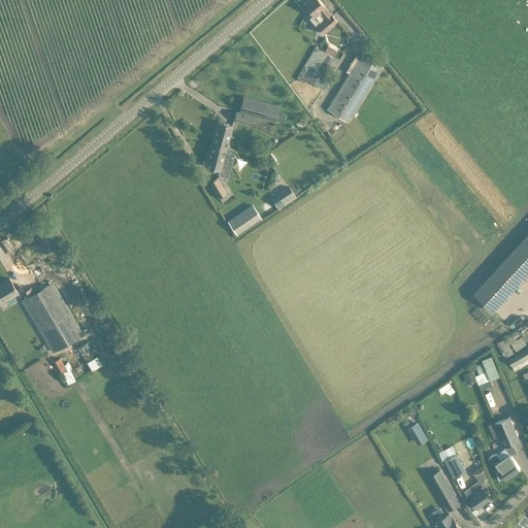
[(324,6),(325,6),(319,0),(307,0),(303,4),(312,15),(309,18),(323,33),(337,21),(330,12),(324,6)]
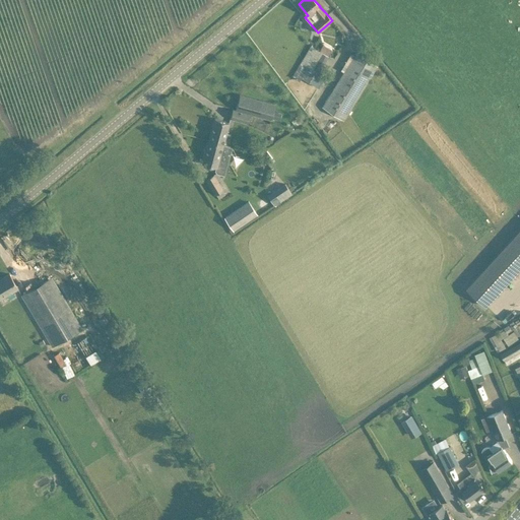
[(323,107),(343,120),(377,66),(367,59),(356,53),(323,107)]
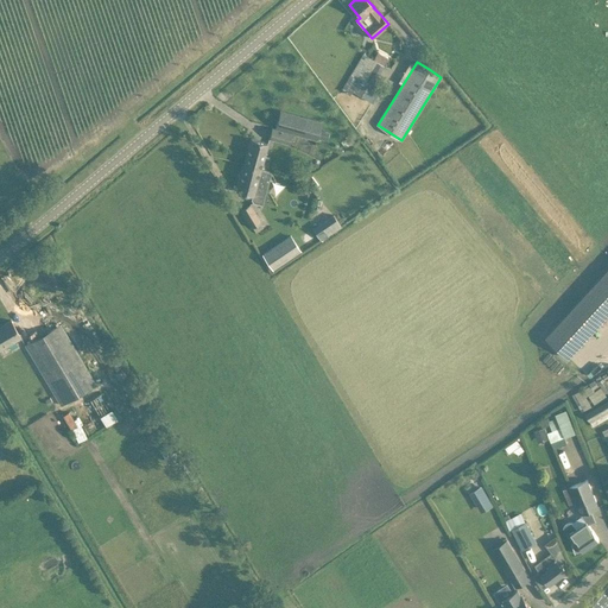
[(367,89),(349,78),(342,90),(350,95),(353,90),(362,96),(367,89)]
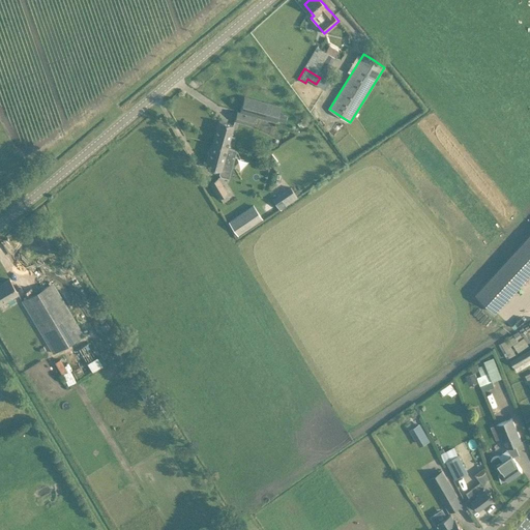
[(234,120),(244,123),(253,125),(255,116),(275,122),(280,107),(244,96),(240,112),(237,111),(234,120)]
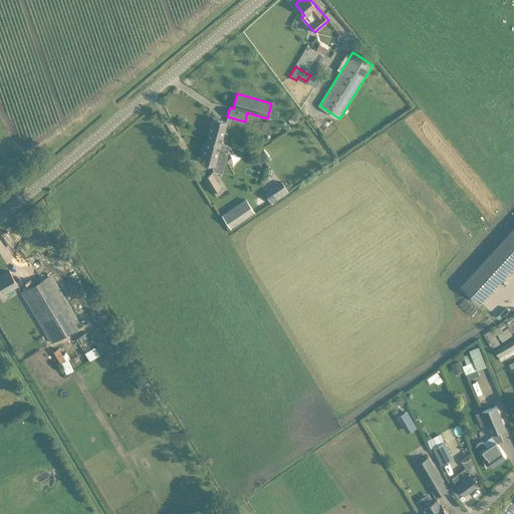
[(212,116),(206,141),(220,144),(221,143),(227,120),(212,116)]
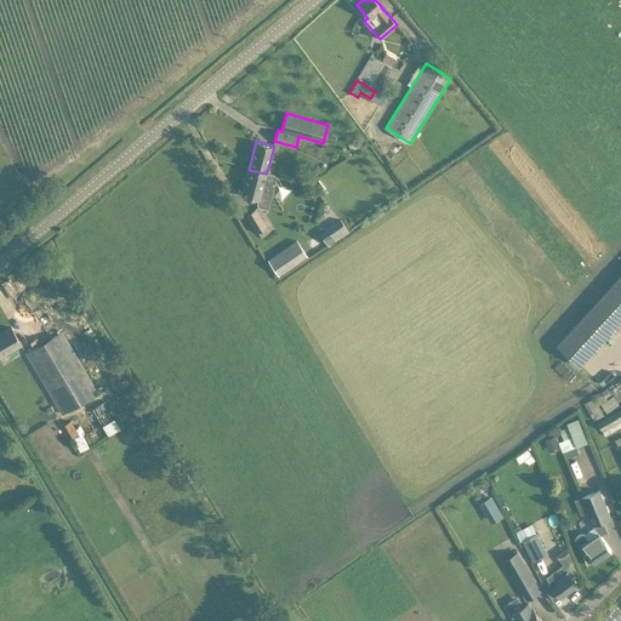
[(249,170),(241,195),(260,200),(258,204),(260,208),(267,209),(268,208),(272,192),(262,189),(266,174),(249,170)]
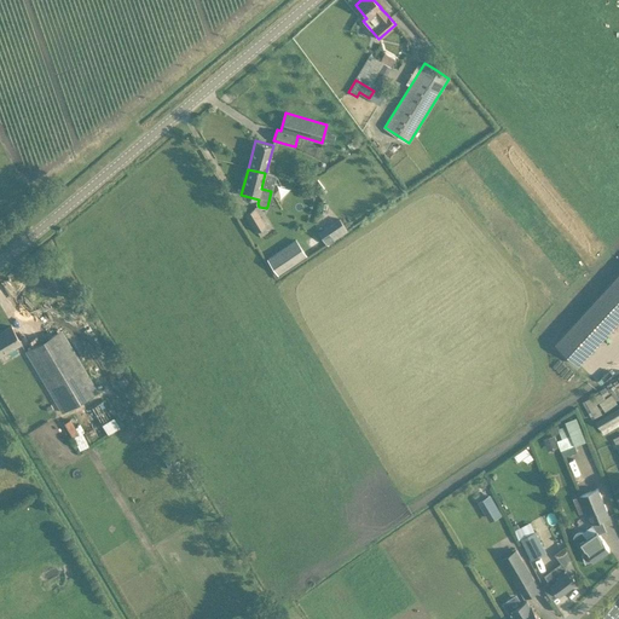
[(246,213),(256,231),(266,226),(254,207),(246,213)]
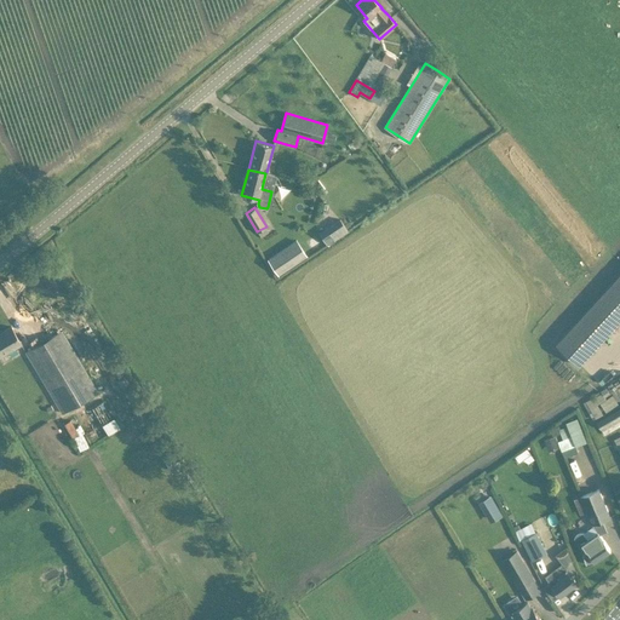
[(320,233),(327,244),(346,230),(339,218),(320,233)]
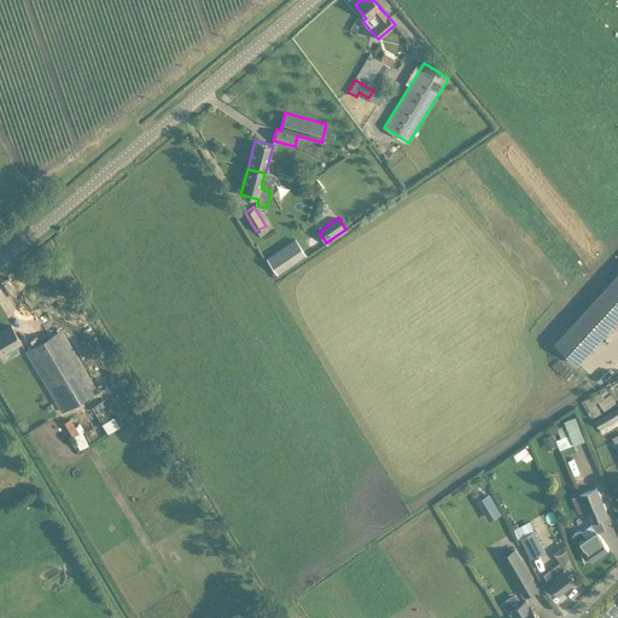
[(293,245),(266,263),(275,279),(304,260),(293,245)]
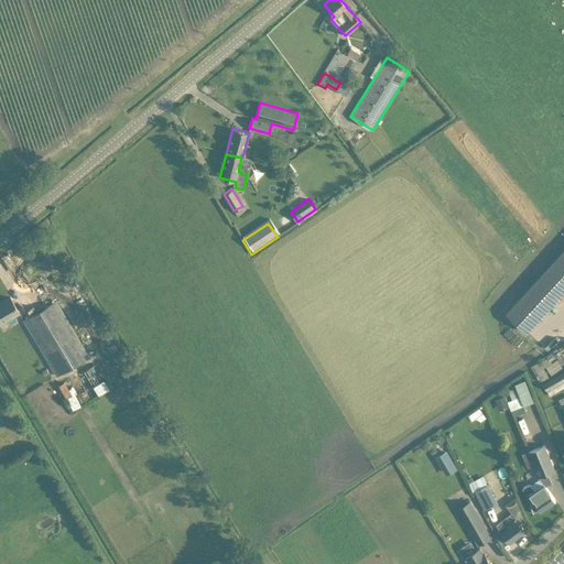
[(563,247),(528,290),(543,303),(545,300),(554,306),(563,293),(563,247)]
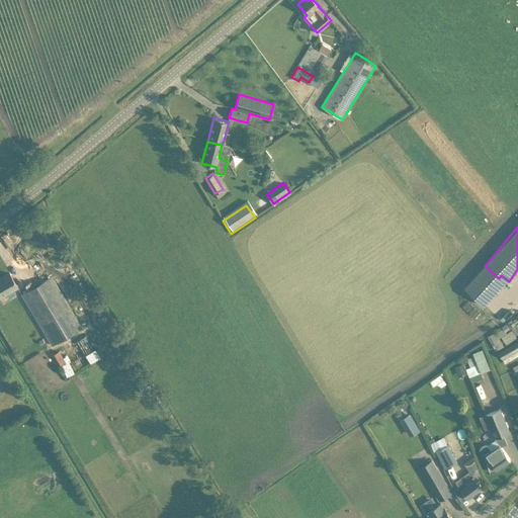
[(0,296),(17,286),(9,273),(0,278),(0,296)]
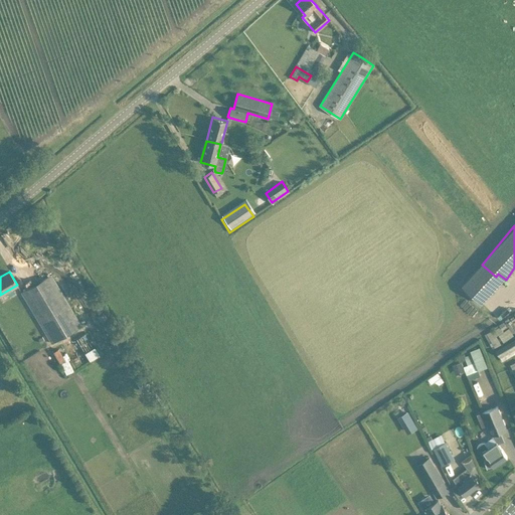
[(21,292),(51,343),(80,326),(51,275),(21,292)]
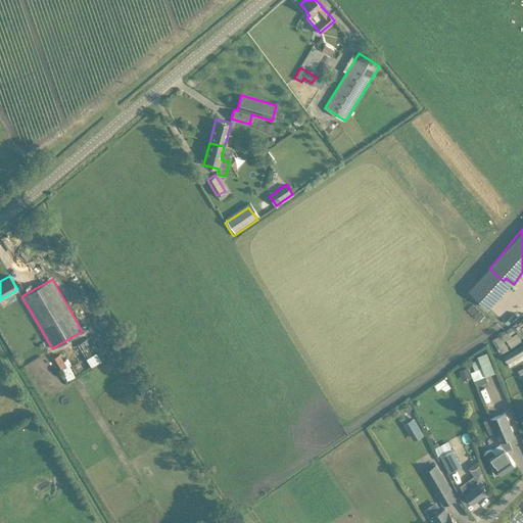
[(507,340),(512,347),(522,340),(517,333),(507,340)]
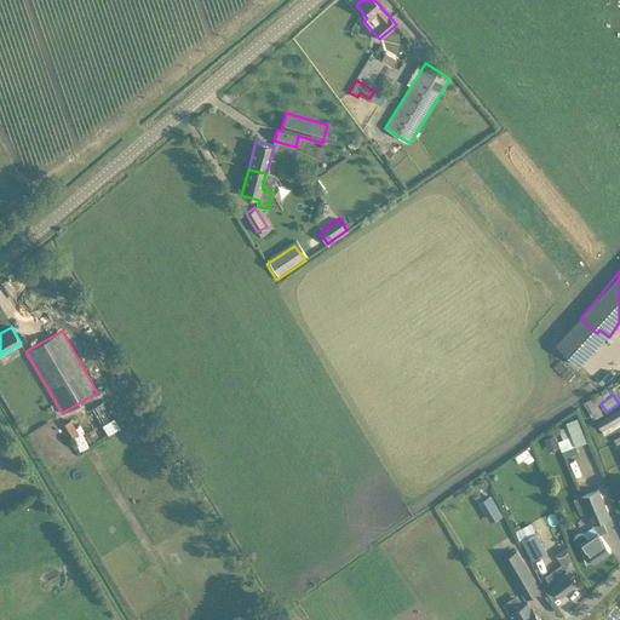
[(586,401),(595,419),(603,415),(595,396),(590,397),(590,399),(586,401)]
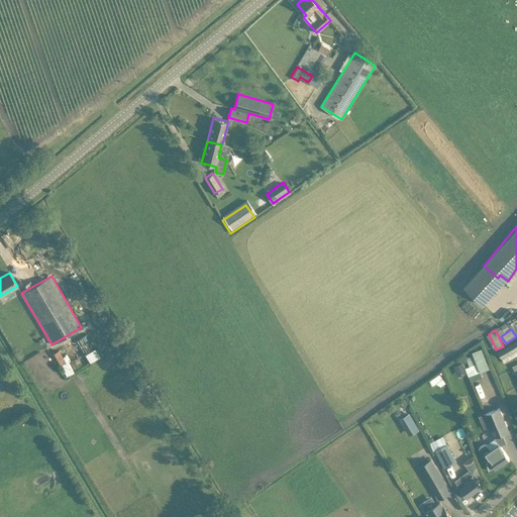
[(76,340),(84,354),(85,354),(90,363),(100,356),(98,352),(101,350),(98,346),(97,347),(88,332),(76,340)]
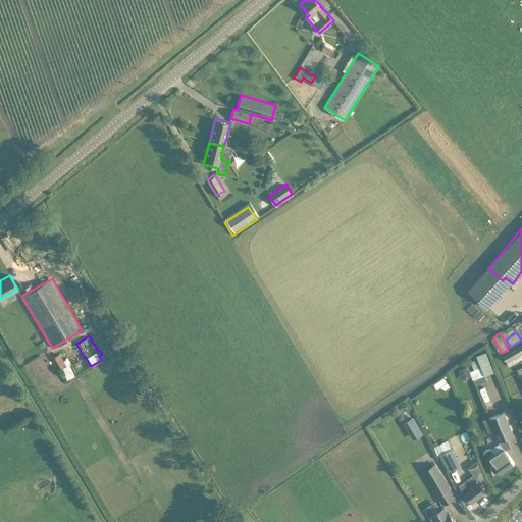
[(521,344),(503,355),(509,366),(521,358),(521,344)]
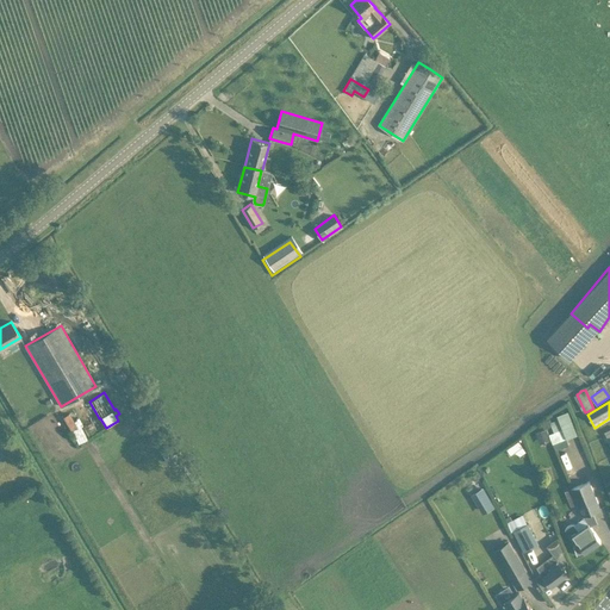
[(549,421),(553,431),(549,433),(553,442),(578,434),(570,410),(556,414),(559,418),(549,421)]
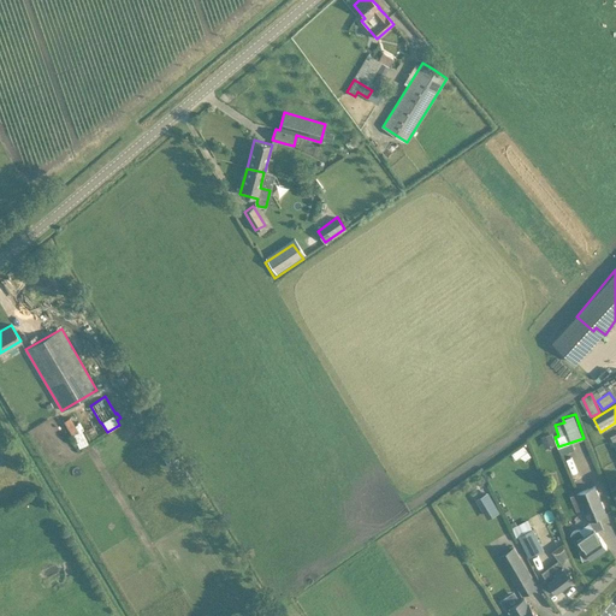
[(64,420),(72,433),(78,430),(70,416),(64,420)]
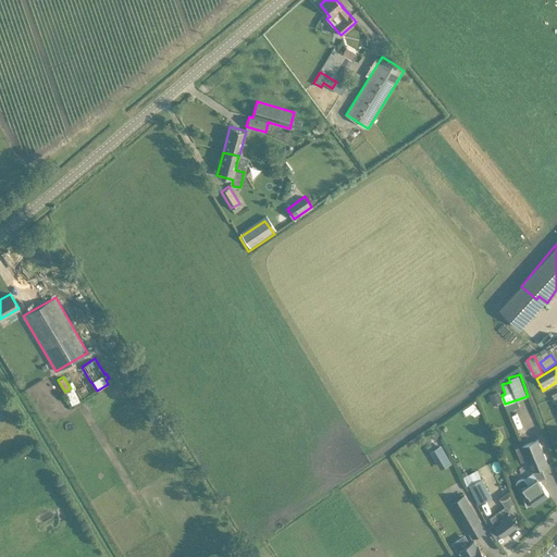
[(499,391),(490,395),(492,401),(503,398),(502,396),(499,391)]
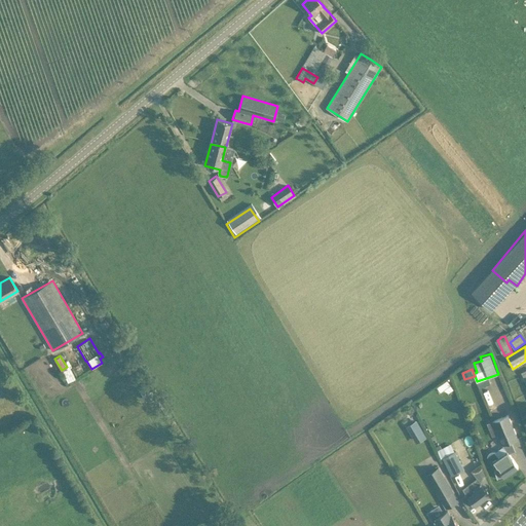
[(447,380),(441,384),(444,388),(450,384),(447,380)]
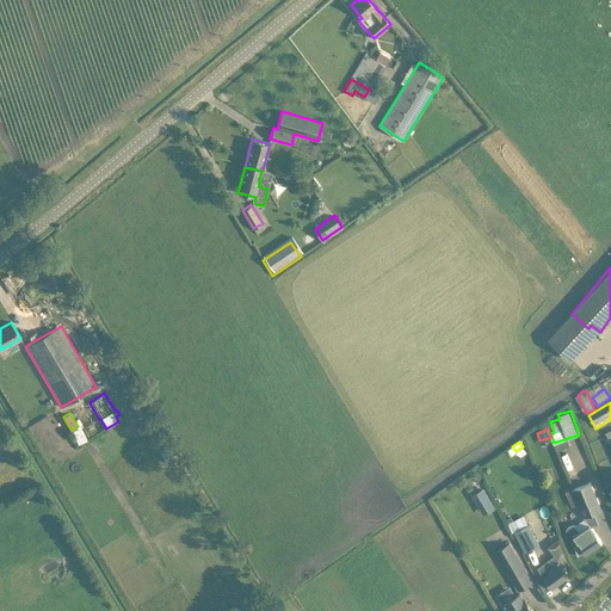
[(572,489),(584,516),(602,508),(590,482),(572,489)]
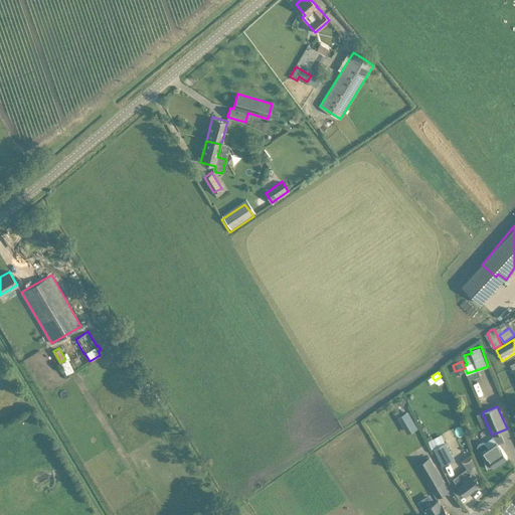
[(402,425),(412,419),(407,411),(397,417),(402,425)]
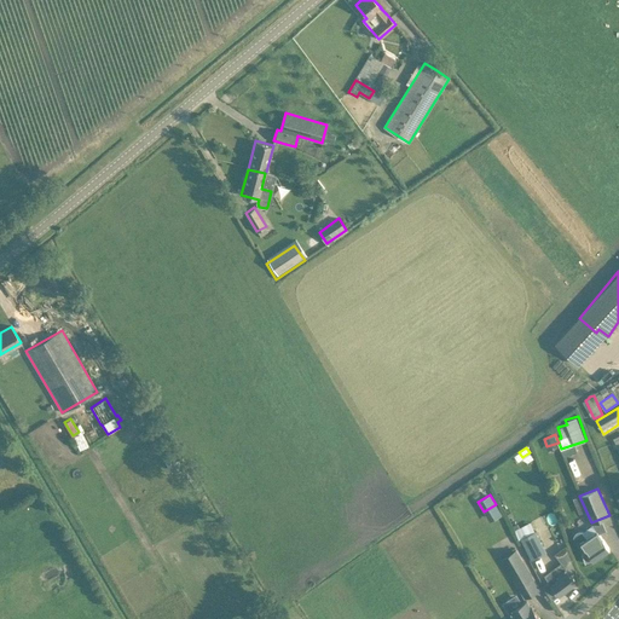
[(574,533),(574,537),(584,553),(583,553),(582,553),(585,562),(586,562),(593,560),(594,560),(609,549),(603,539),(602,539),(599,533),(593,525),(583,532),(583,531),(580,531),(578,531),(576,532),(574,533)]
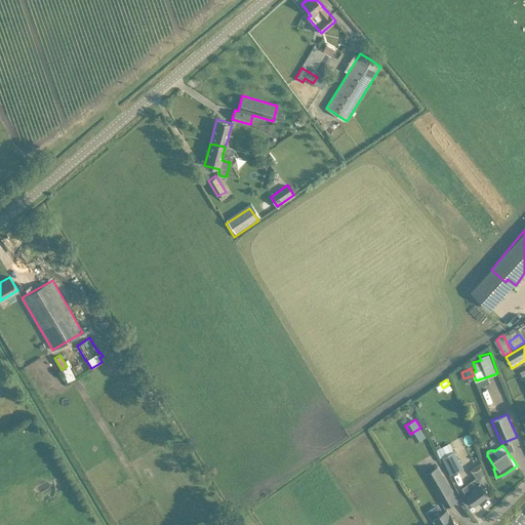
[(454,449),(442,455),(451,474),(463,468),(454,449)]
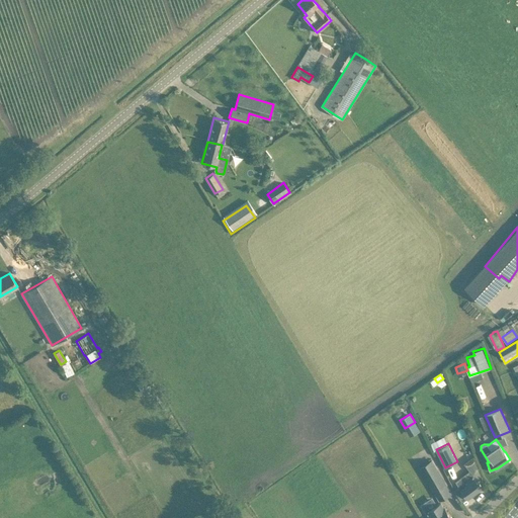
[(466,456),(472,467),(479,465),(472,453),(466,456)]
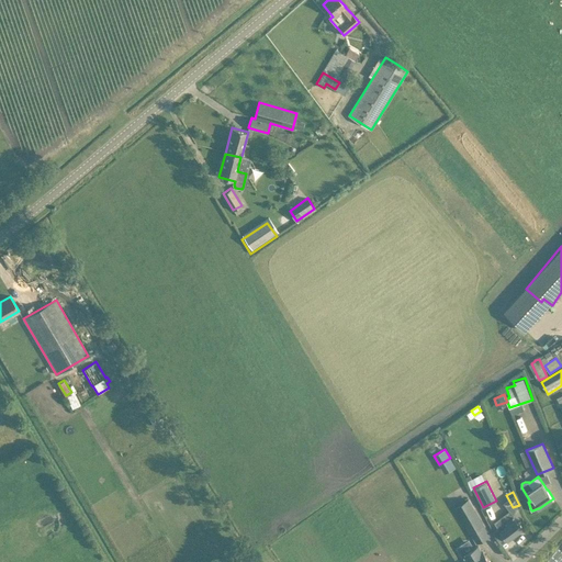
[(454,507),(476,541),(489,534),(467,499),(454,507)]
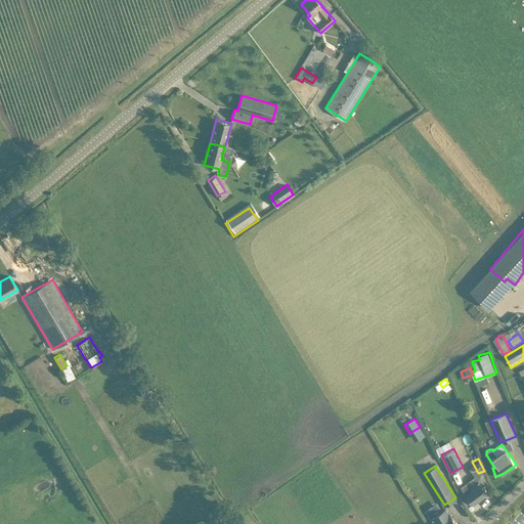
[(455,473),(464,483),(473,476),(466,466),(455,473)]
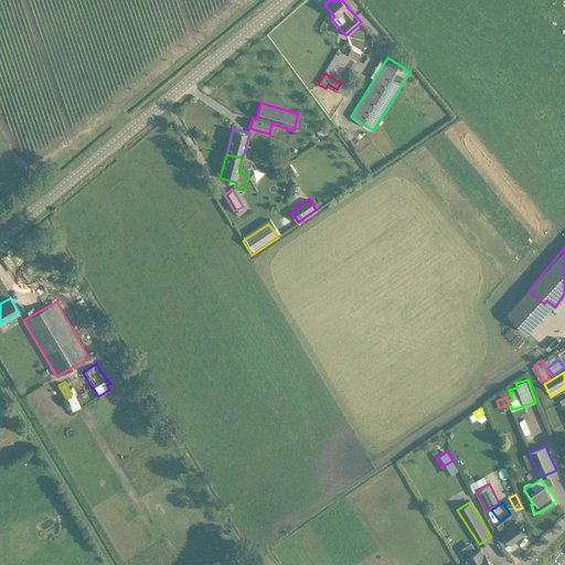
[(499,523),(492,512),(490,513),(487,515),(484,516),(492,528),(499,523)]
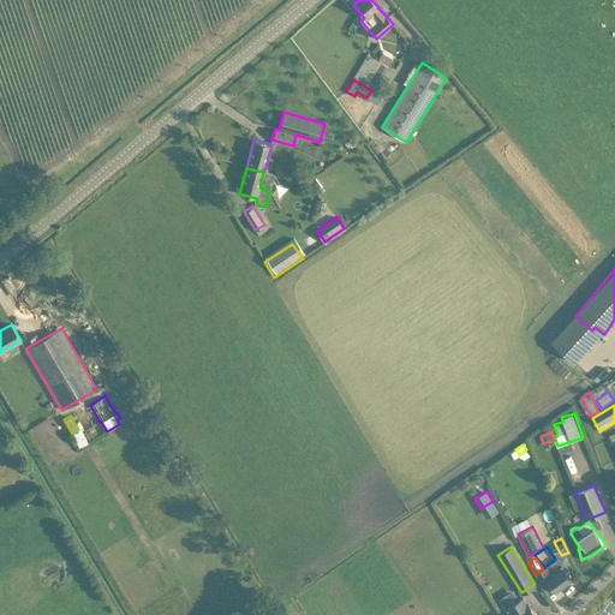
[(548,580),(548,581),(555,591),(573,579),(562,565),(554,571),(556,574),(548,580)]
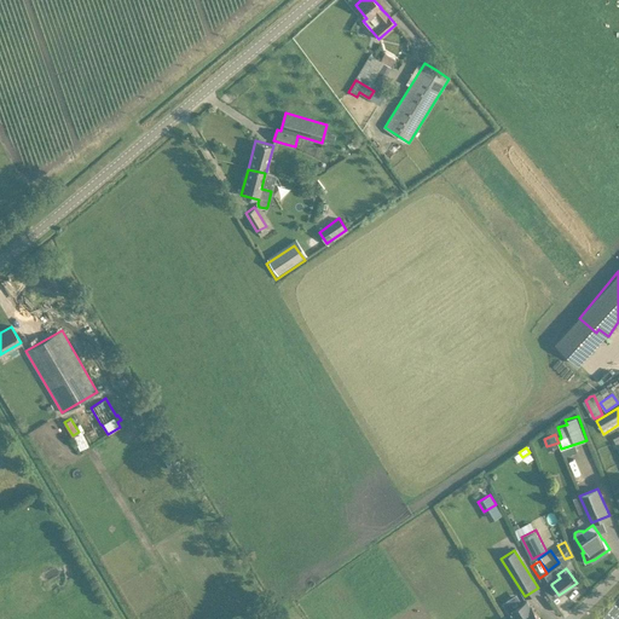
[(539,618),(531,605),(531,606),(527,600),(512,611),(515,615),(515,617),(515,618),(539,618)]
